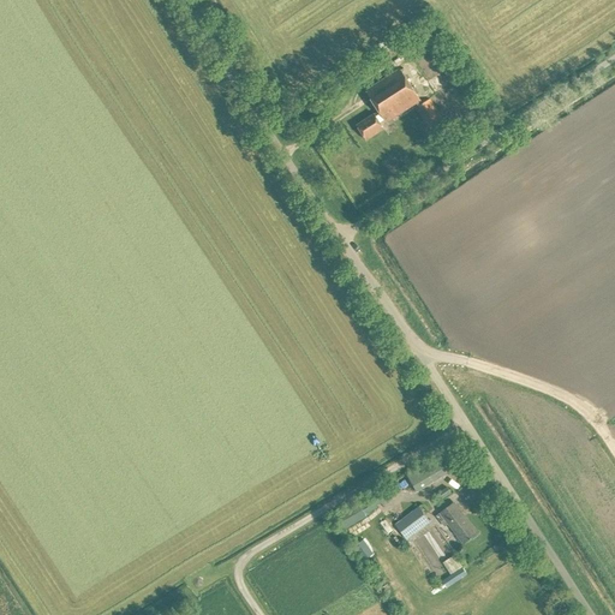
[(416,53),(433,46),(427,35),(411,42),(416,53)]
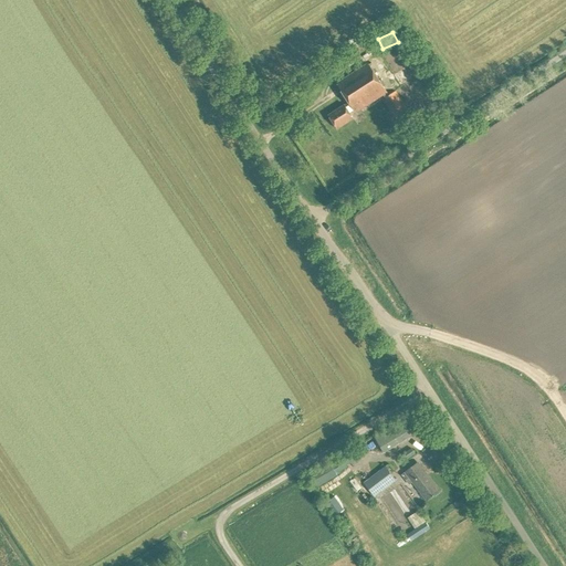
[(348,102),(344,105),(328,115),(337,129),(353,118),(350,115),(355,113),(383,95),(385,98),(381,100),(394,117),(407,108),(396,91),(389,95),(387,93),(367,63),(336,83),(348,102)]
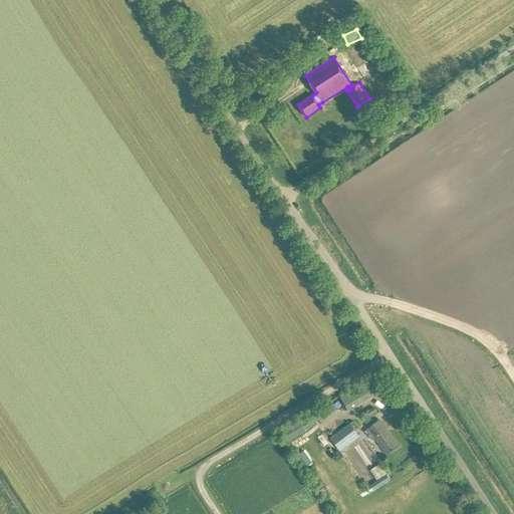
[(382,391),(374,377),(341,398),(349,411),(382,391)]
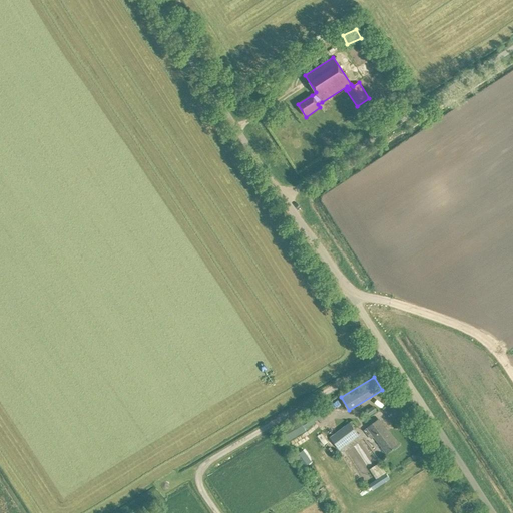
[(314,423),(326,415),(321,407),(291,426),(296,434),(305,429),(305,430),(315,425),(314,423)]
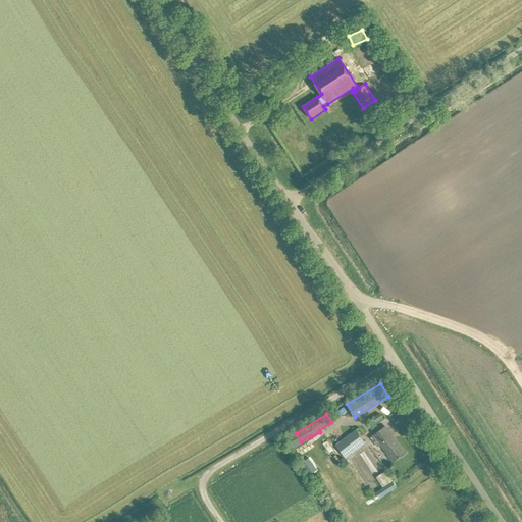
[(379,414),(370,420),(373,425),(382,419),(379,414)]
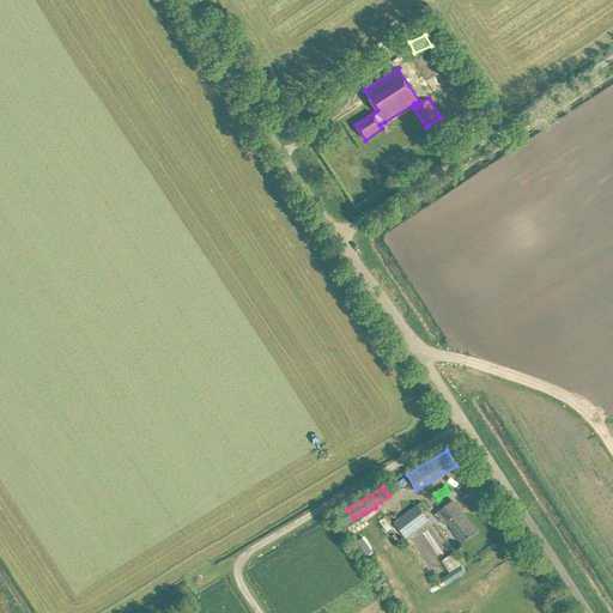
[(443,526),(447,523),(462,544),(477,532),(465,517),(462,519),(450,503),(436,515),(443,526)]
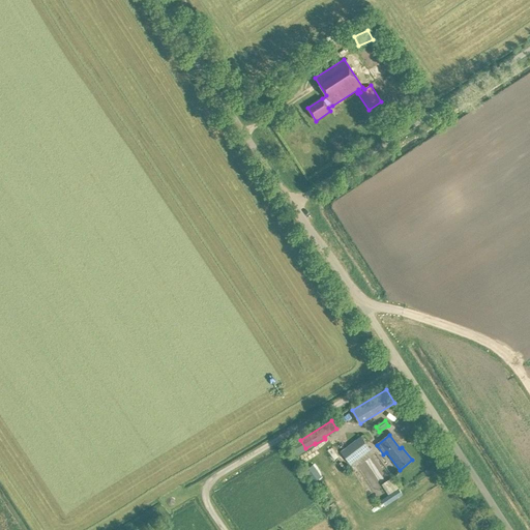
[(372,450),(361,437),(341,452),(351,466),(372,450)]
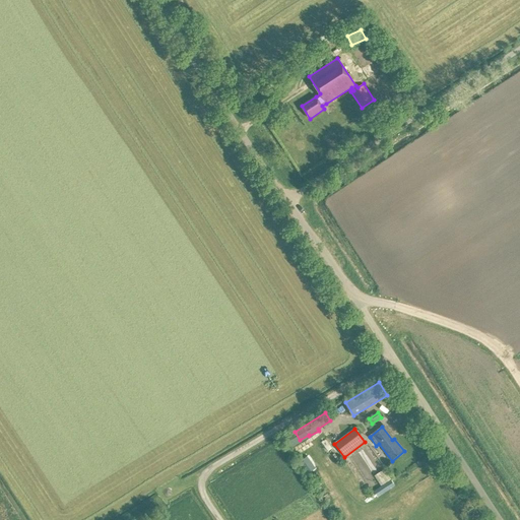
[(313,455),(307,458),(311,467),(318,464),(313,455)]
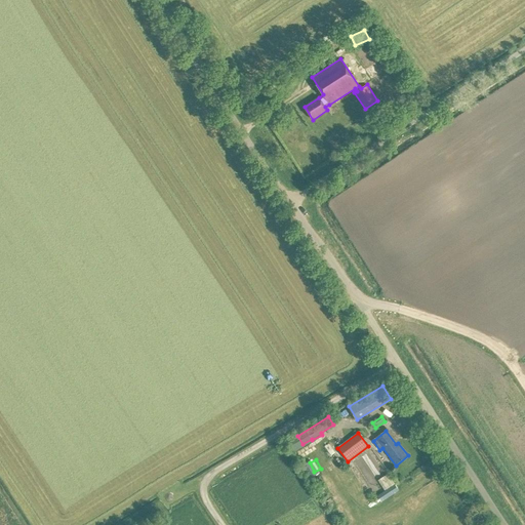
[(387,489),(397,482),(390,473),(380,479),(387,489)]
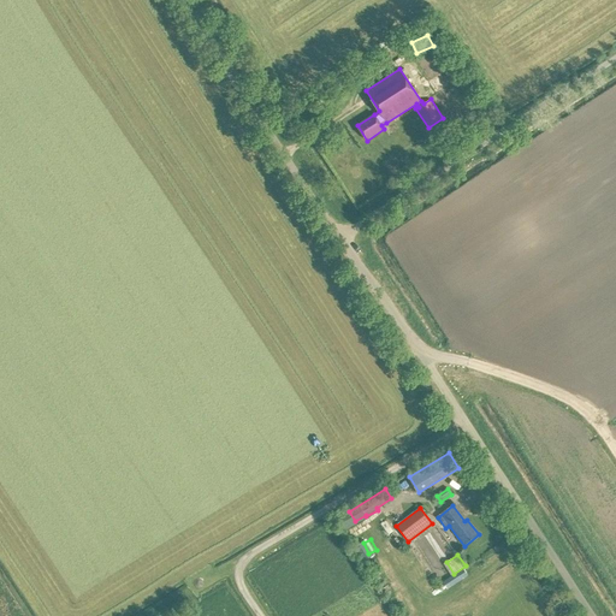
[(391,566),(385,557),(378,563),(383,572),(391,566)]
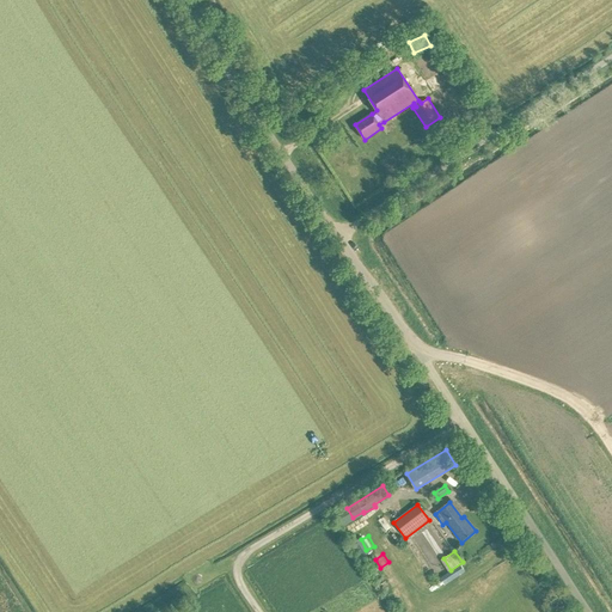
[(471,583),(478,594),(493,585),(485,574),(471,583)]
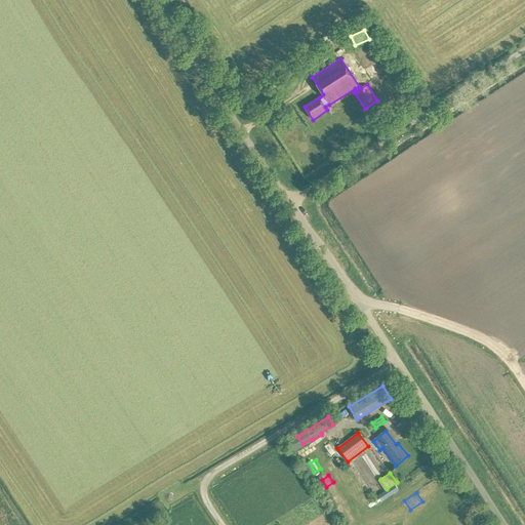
[(395,507),(399,515),(405,512),(402,505),(395,507)]
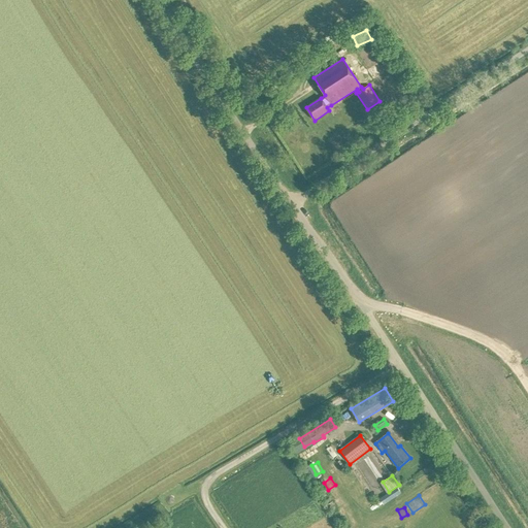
[(385,517),(370,527),(390,527),(392,527),(385,517)]
